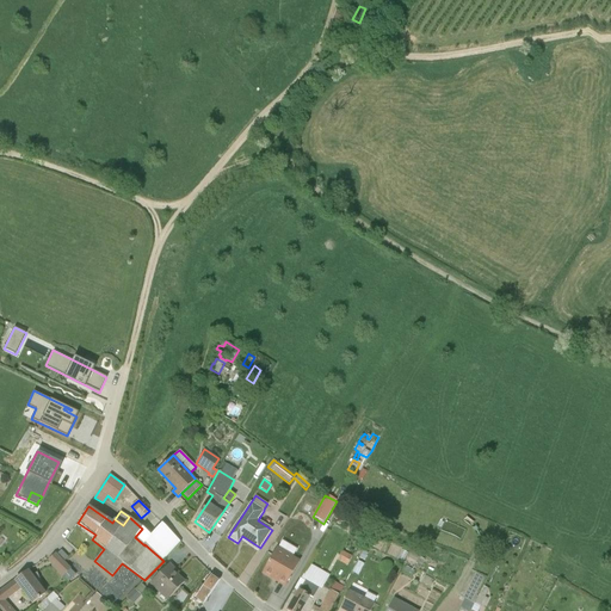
[(144,544),(164,561),(172,551),(180,543),(162,524),(150,536),(142,529),(135,537),(144,545),(144,544)]
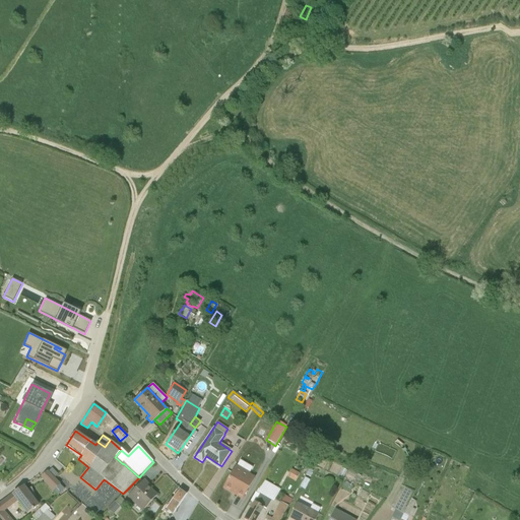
[(206,456),(204,459),(218,469),(221,466),(206,456)]
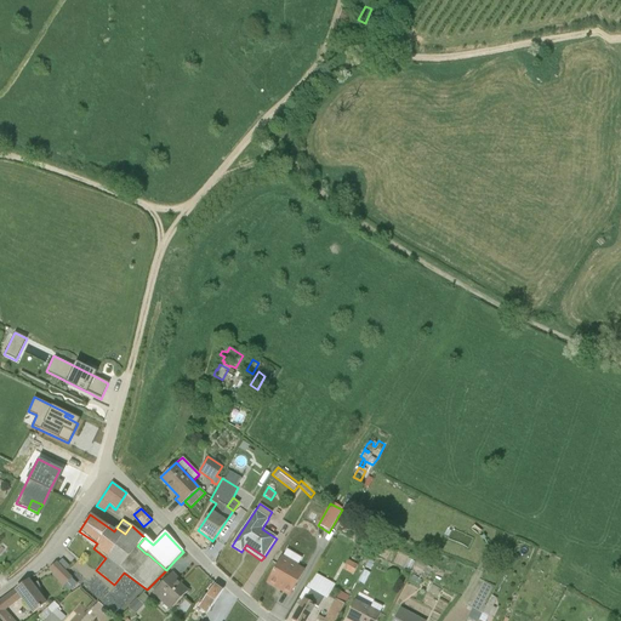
[(280,559),(277,565),(267,584),(277,588),(278,587),(283,590),(281,592),(290,597),(305,570),(281,557),(280,559)]
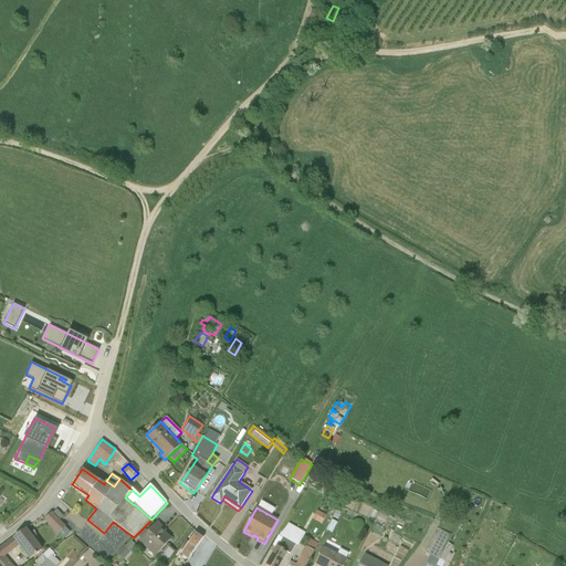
[(52,514),(59,522),(63,517),(56,510),(52,514)]
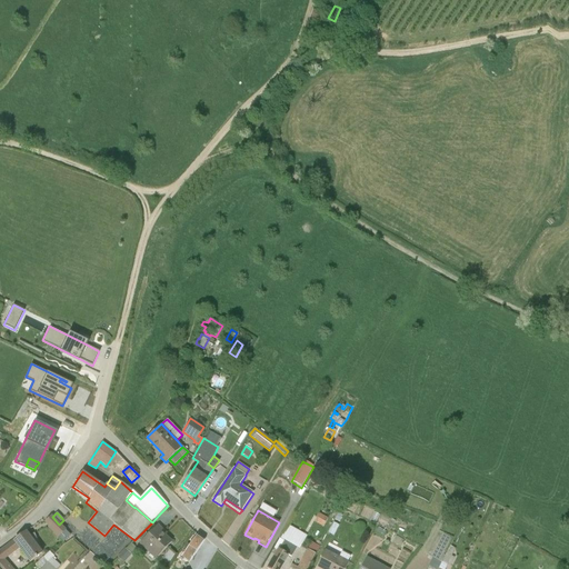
[(388,525),(391,519),(391,518),(383,513),(380,520),(388,525)]
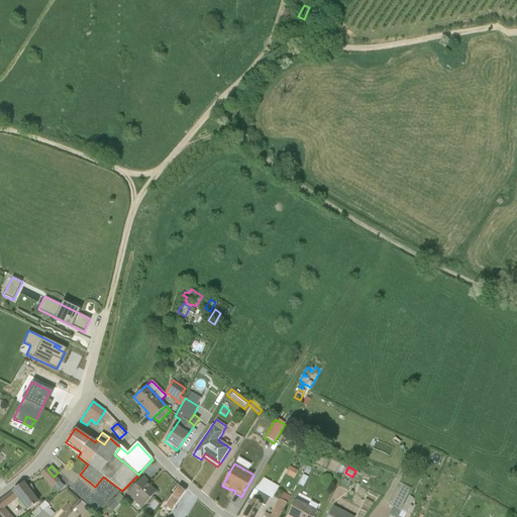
[(54,477),(47,470),(46,470),(41,475),(48,482),(47,483),(54,488),(60,482),(54,477)]
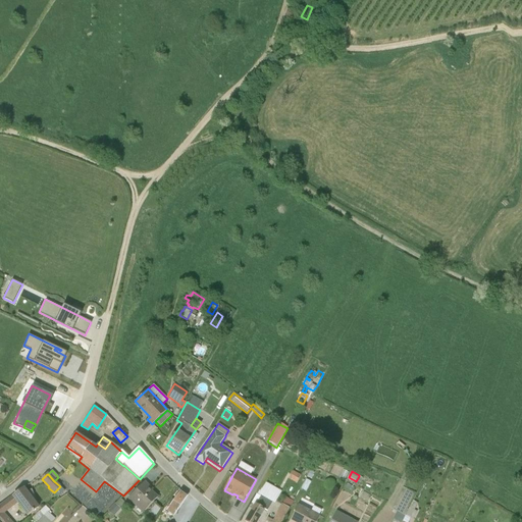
[(359,476),(356,481),(353,484),(357,487),(363,479),(359,476)]
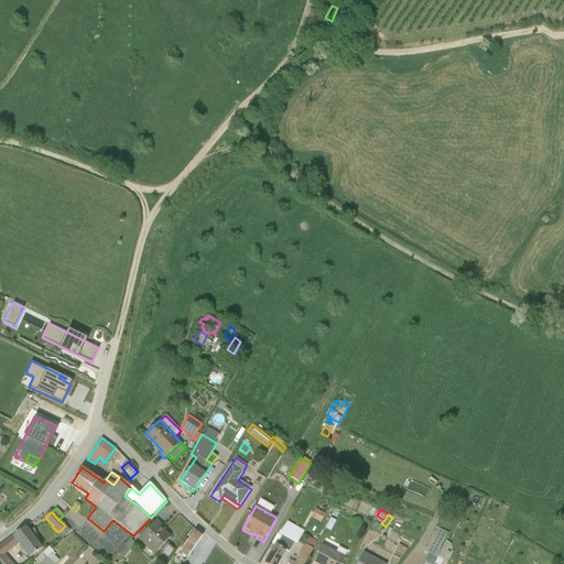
[(331,518),(325,529),(331,531),(336,521),(331,518)]
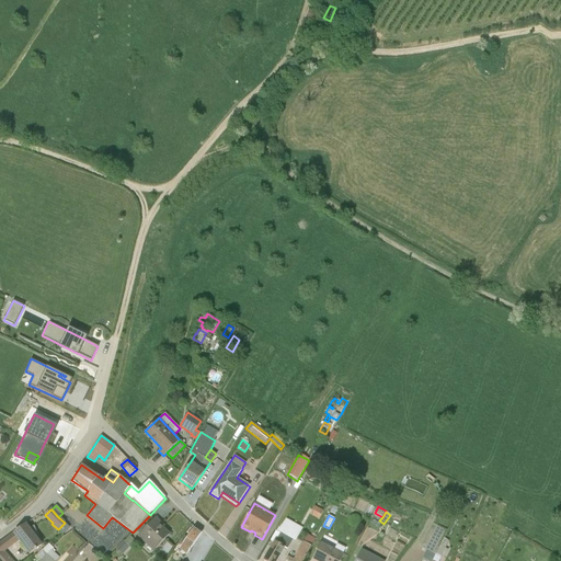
[(146,527),(139,535),(137,537),(153,552),(169,535),(159,526),(161,524),(155,518),(146,527)]
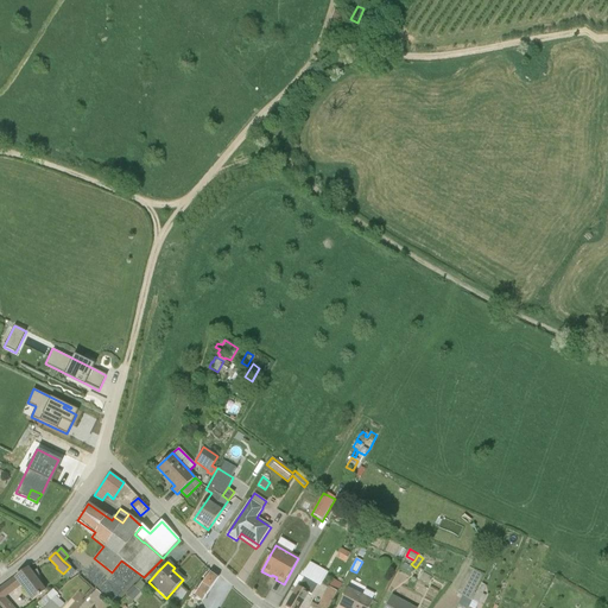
[(304,578),(317,586),(320,587),(328,574),(308,562),(299,576),(293,586),(298,588),(304,578)]
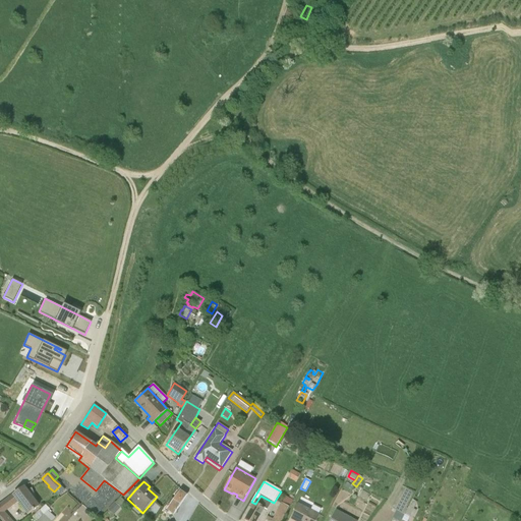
[(346,483),(343,488),(351,493),(353,487),(346,483)]
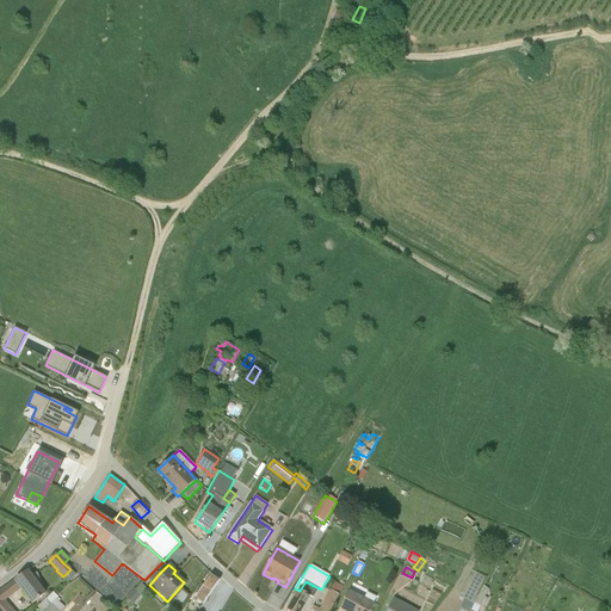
[(71,569),(63,576),(68,582),(75,575),(71,569)]
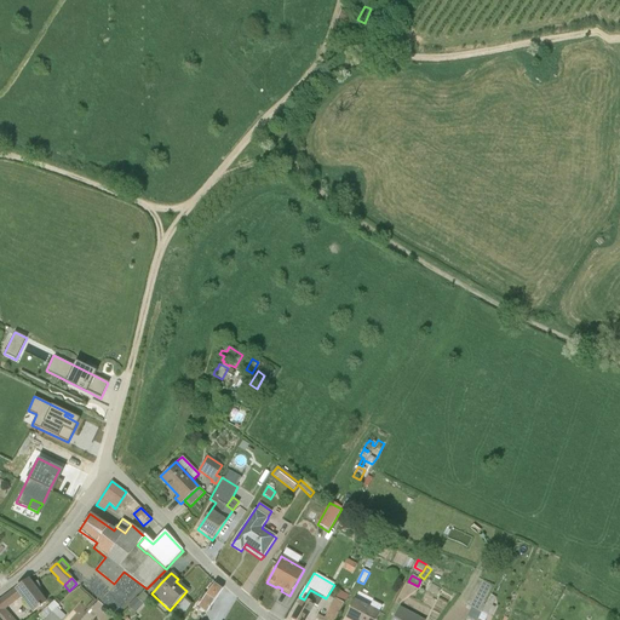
[(0,619),(13,619),(5,609),(21,598),(32,614),(46,603),(39,595),(42,591),(38,583),(32,585),(28,580),(0,601),(0,619)]
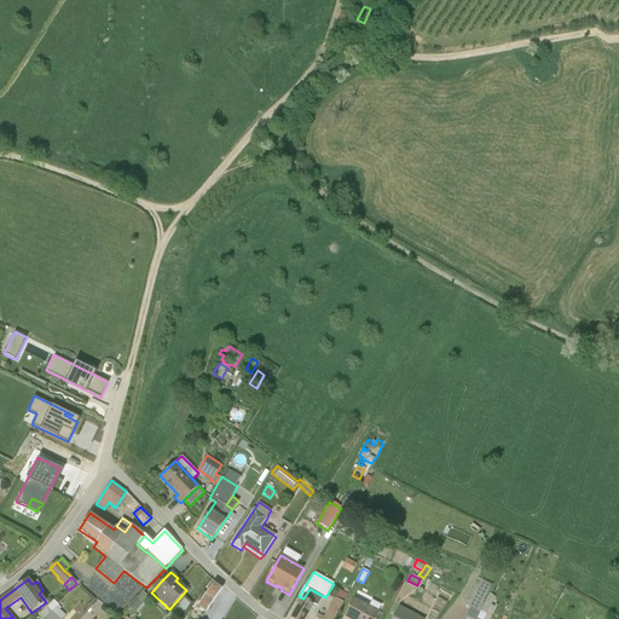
[(154,590),(161,582),(158,579),(151,588),(154,590)]
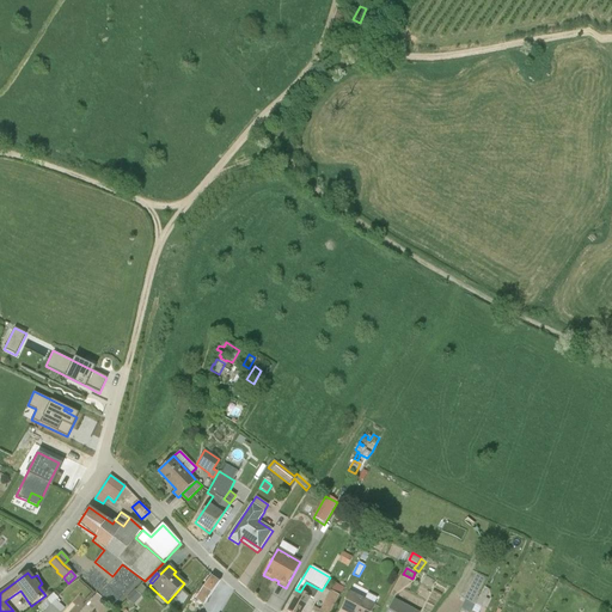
[(475,605),(478,599),(477,598),(487,580),(472,573),(459,598),(475,605)]
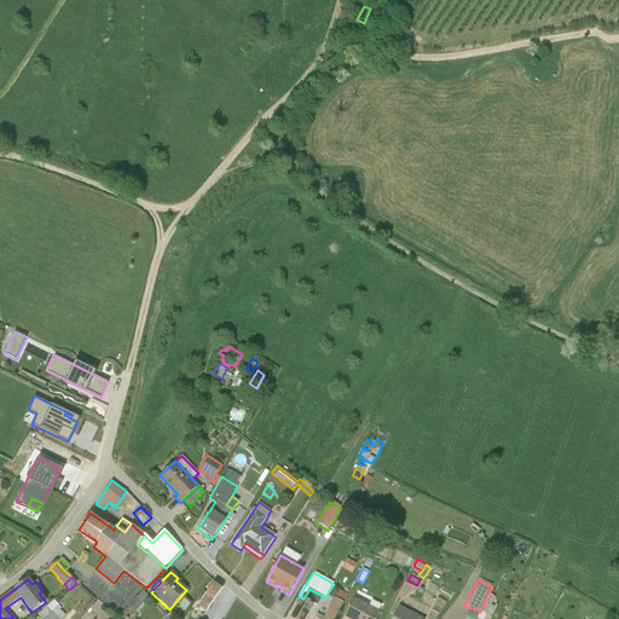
[(215,582),(196,606),(204,612),(223,588),(215,582)]
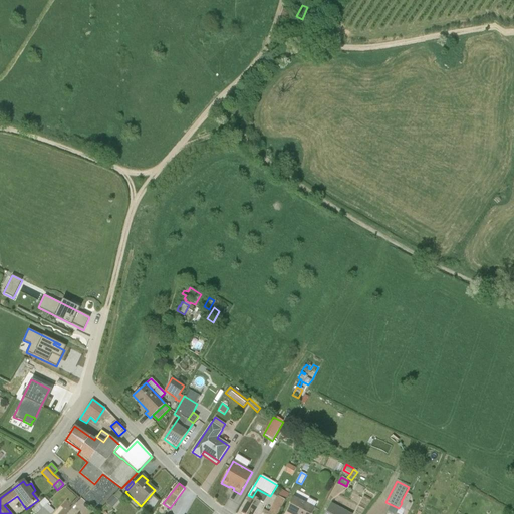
[(357,485),(353,490),(361,495),(365,489),(357,485)]
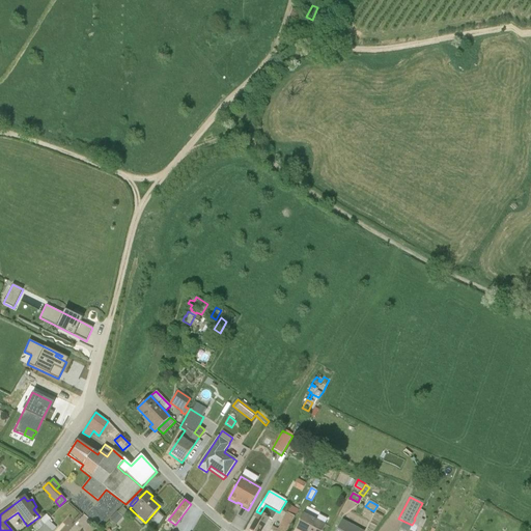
[(266,505),(260,513),(249,530),(260,530),(269,519),(272,520),(277,511),(266,505)]
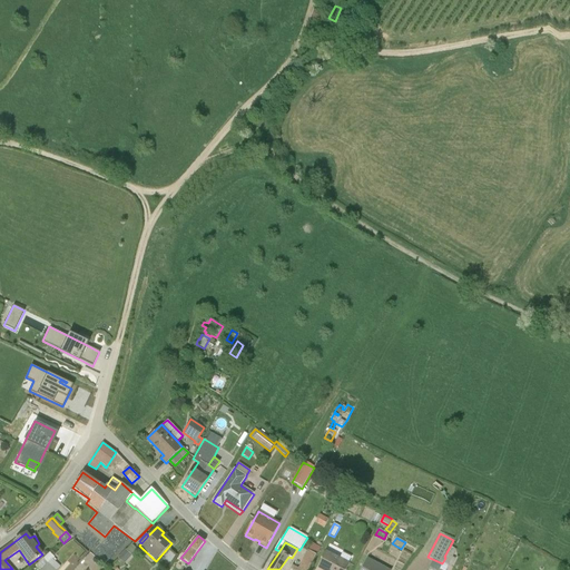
[(308,551),(315,556),(320,549),(312,543),(308,551)]
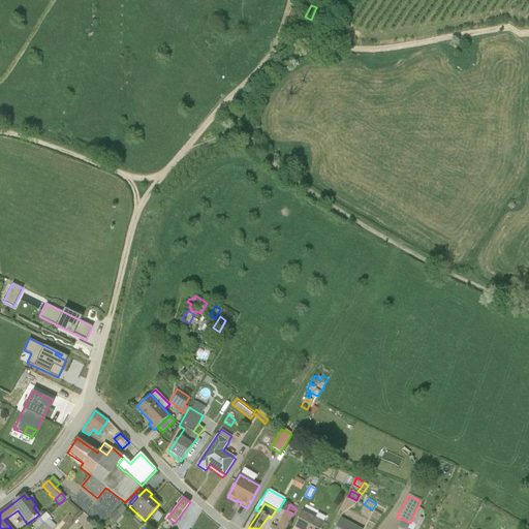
[(117,510),(109,519),(116,524),(122,516),(127,509),(122,505),(117,511),(117,510)]
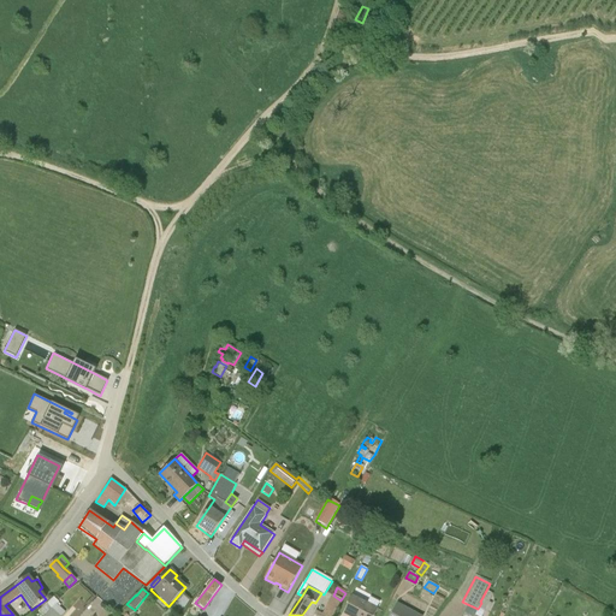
[(355,590),(341,615),(373,615),(378,609),(375,609),(379,603),(355,590)]
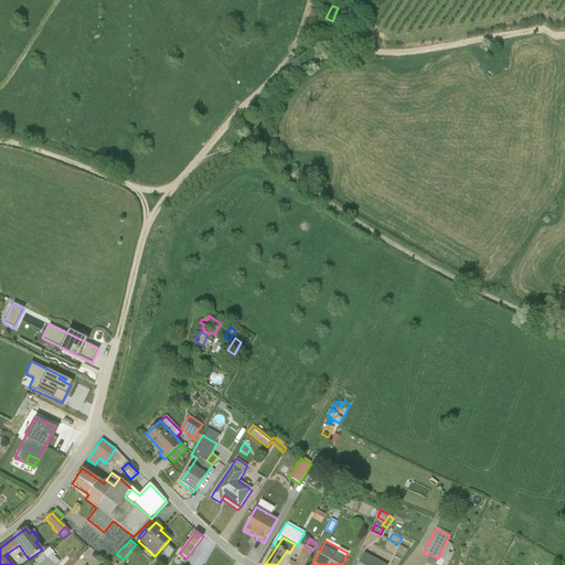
[(441,564),(444,562),(447,563),(451,554),(448,553),(451,545),(446,543),(441,553),(438,558),(435,564),(441,564)]
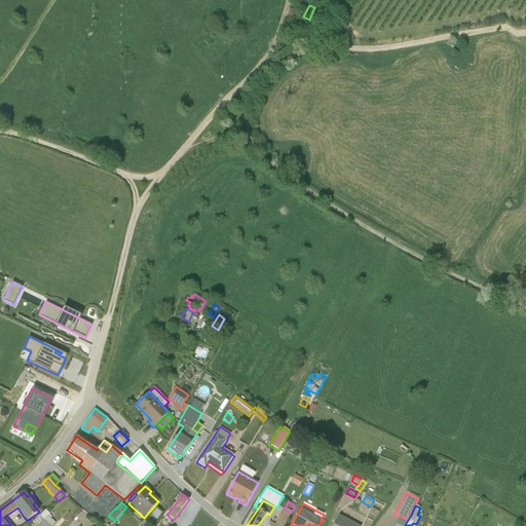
[(275,525),(274,525),(284,525),(291,513),(285,509),(275,525)]
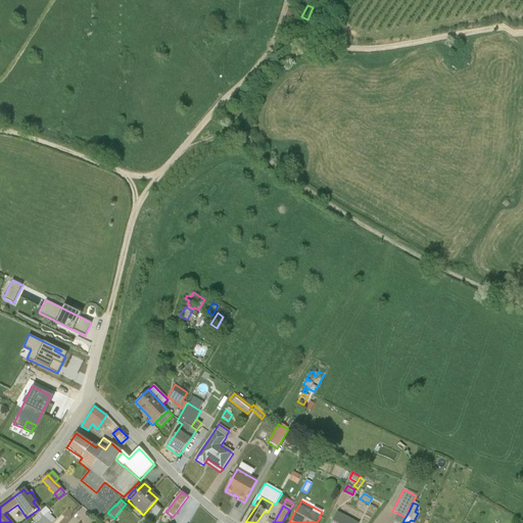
[(36,522),(38,522),(48,513),(49,511),(45,507),(33,519),(36,522)]
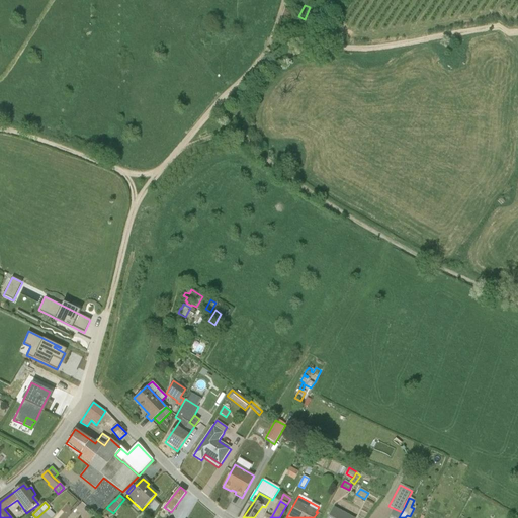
[(328,517),(353,517),(334,507),(328,517)]
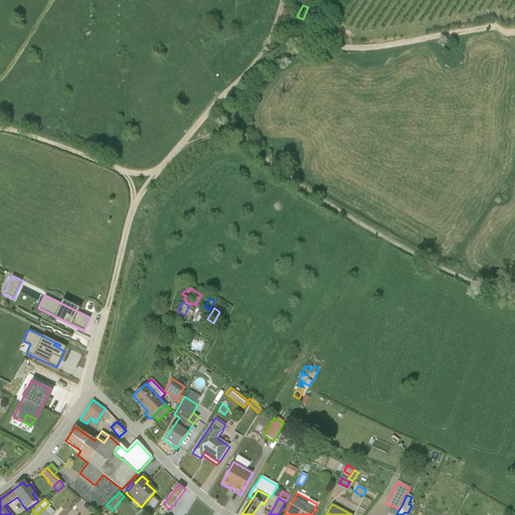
[(47,505),(37,514),(51,514),(54,512),(47,505)]
